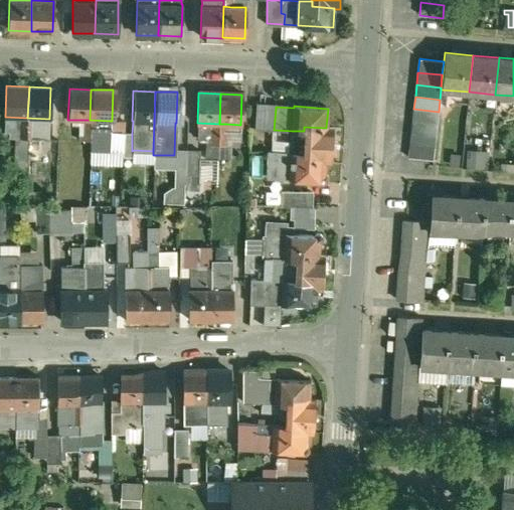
[(276,108),(255,108),(254,129),(274,130),(276,108)]
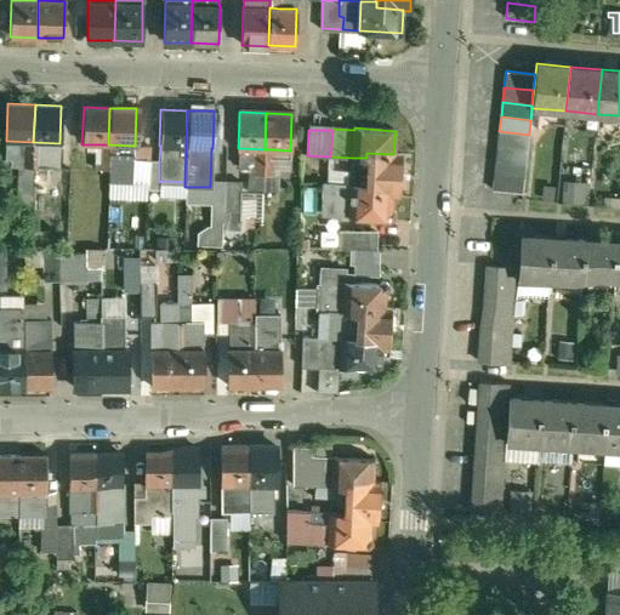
[(529,135),(499,131),(498,146),(527,148),(529,135)]
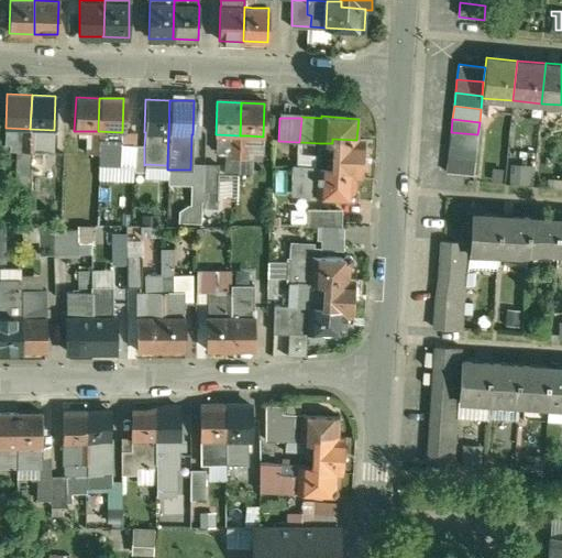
[(30,129),(7,128),(6,144),(17,144),(15,151),(20,151),(18,175),(29,175),(29,164),(30,129)]
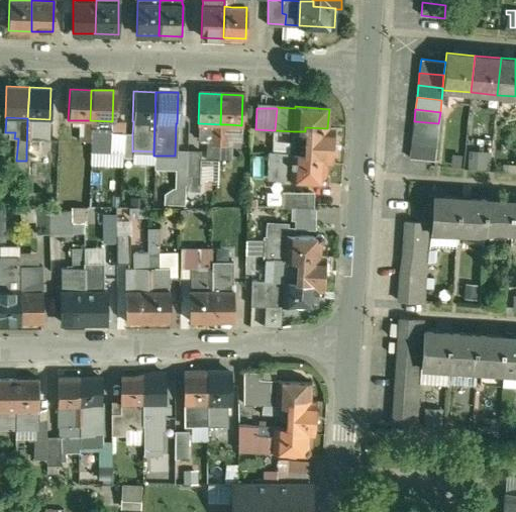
[(49,119),(27,118),(26,150),(38,150),(38,134),(35,134),(35,127),(48,127),(49,119)]
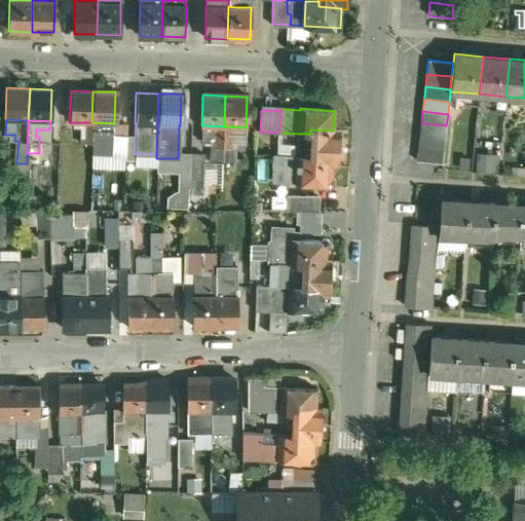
[(91,122),(80,122),(78,143),(90,144),(91,122)]
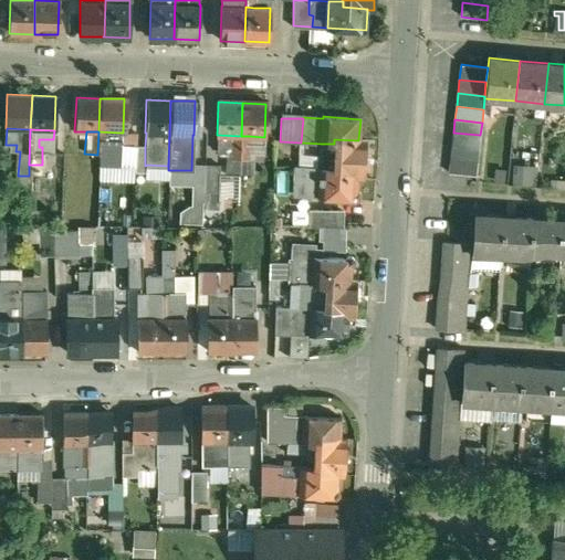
[(121,133),(98,131),(97,155),(97,162),(118,162),(121,133)]
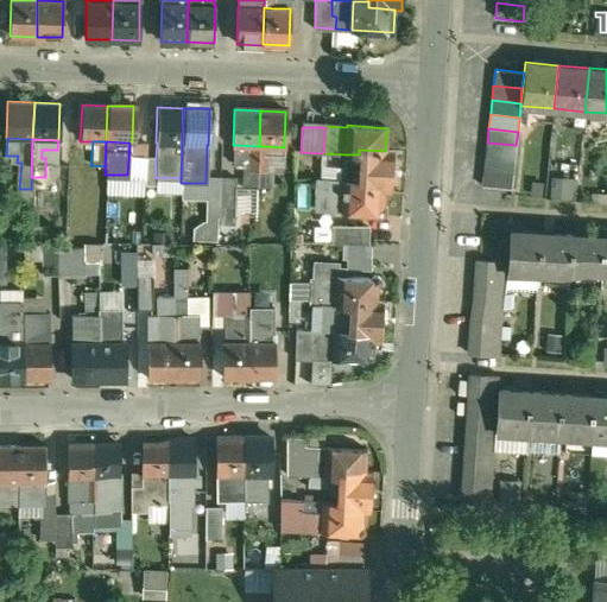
[(516,145),(487,143),(486,157),(514,159),(516,145)]
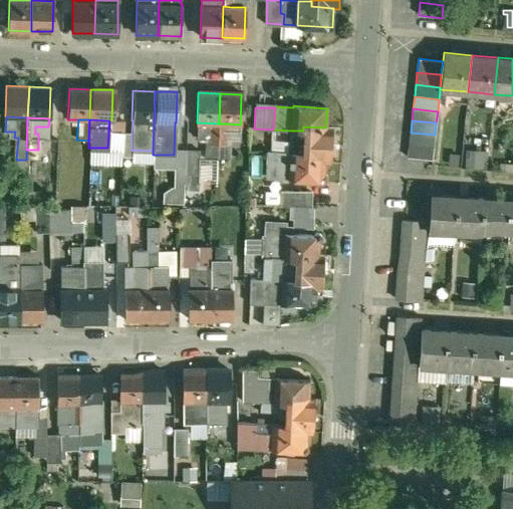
[(219,123),(197,122),(197,139),(205,139),(204,158),(218,159),(218,145),(219,123)]
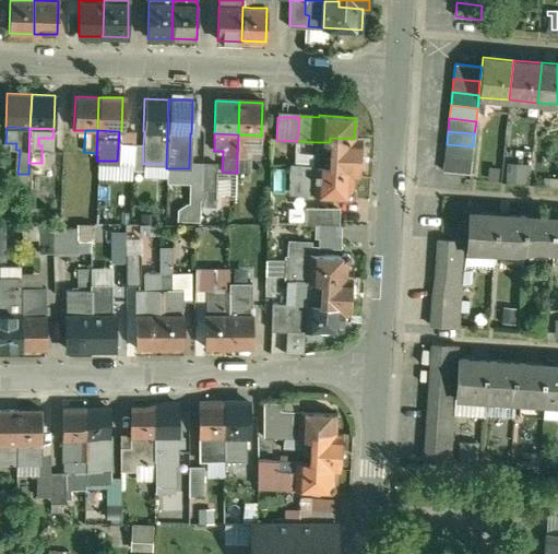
[(246,134),(238,134),(237,157),(249,157),(249,152),(246,152),(246,134)]
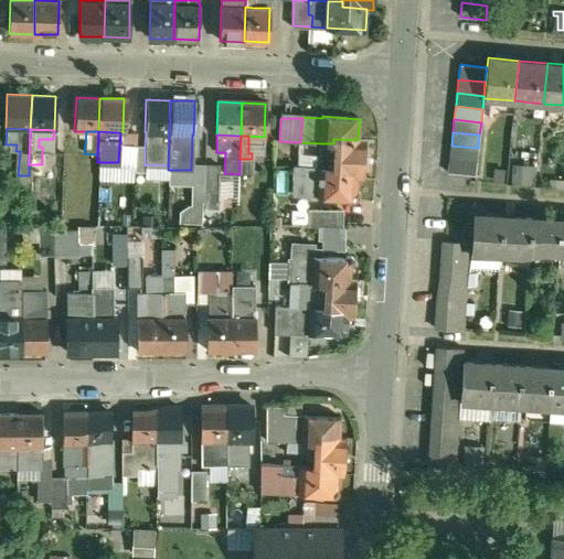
[(358,140),(333,139),(333,143),(320,143),(320,152),(321,153),(320,168),(332,169),(332,174),(355,176),(355,178),(363,178),(365,140),(358,139),(358,140)]
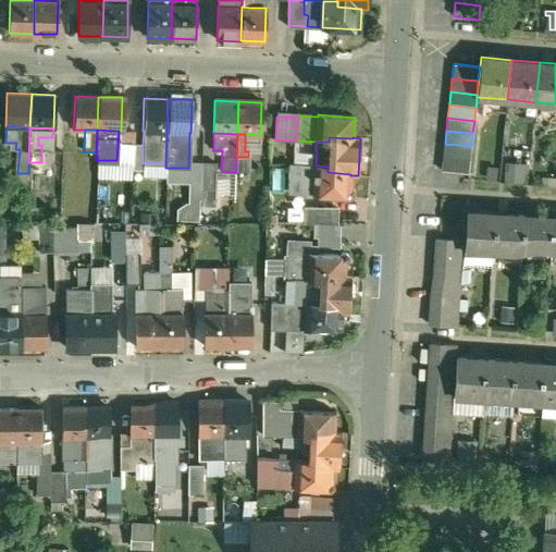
[(143,144),(132,144),(131,170),(145,170),(145,162),(143,163),(143,144)]
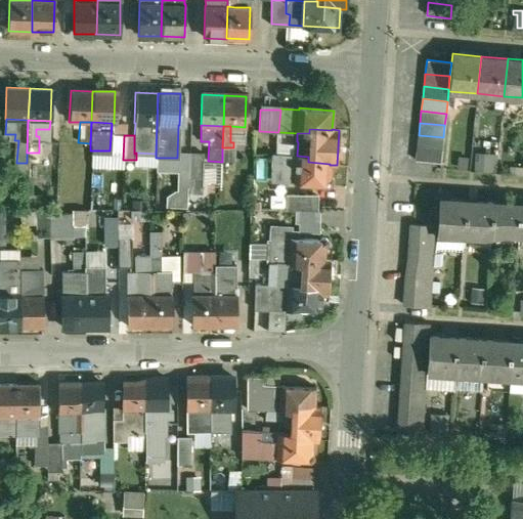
[(443,137),(419,135),(418,147),(442,149),(443,137)]
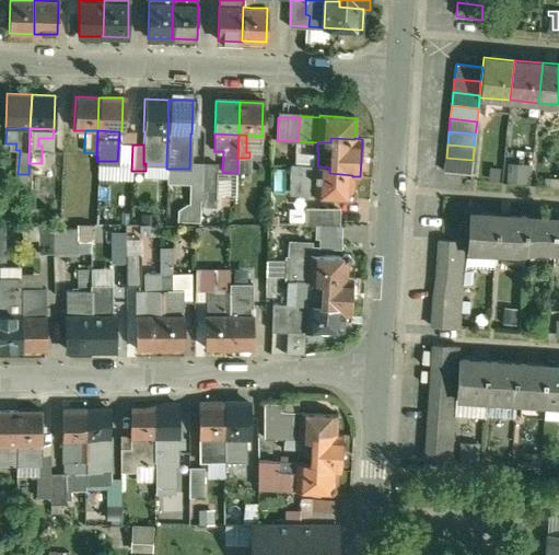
[(473,160),(446,158),(444,172),(472,174),(473,160)]
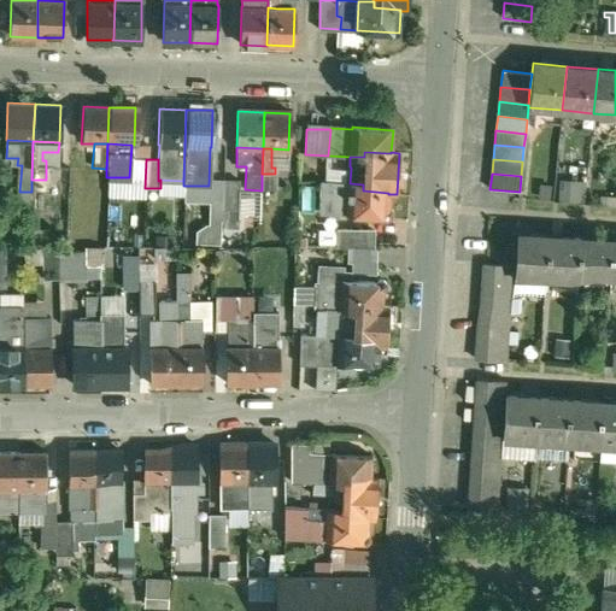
[(236,180),(222,180),(221,227),(235,227),(236,180)]
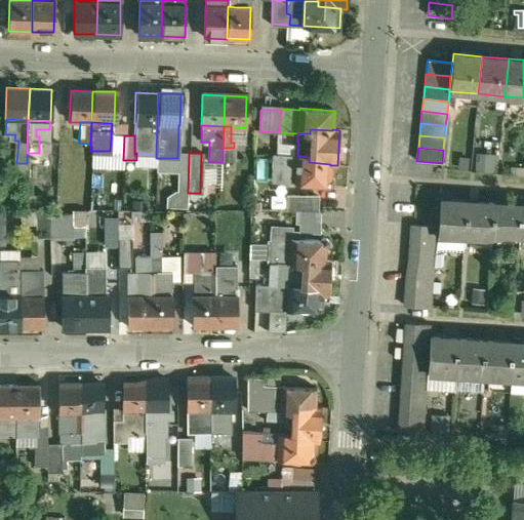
[(280,154),(273,154),(272,181),(323,183),(325,186),(327,186),(330,184),(331,180),(329,176),(330,165),(330,164),(309,162),(309,157),(297,156),(286,155),(280,154)]
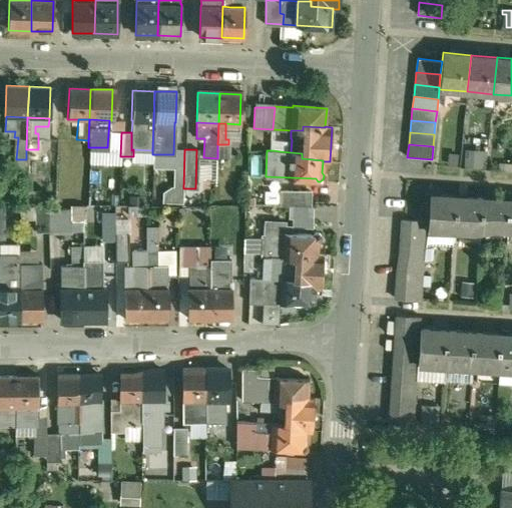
[(310,190),(281,190),(281,204),(310,205),(310,190)]
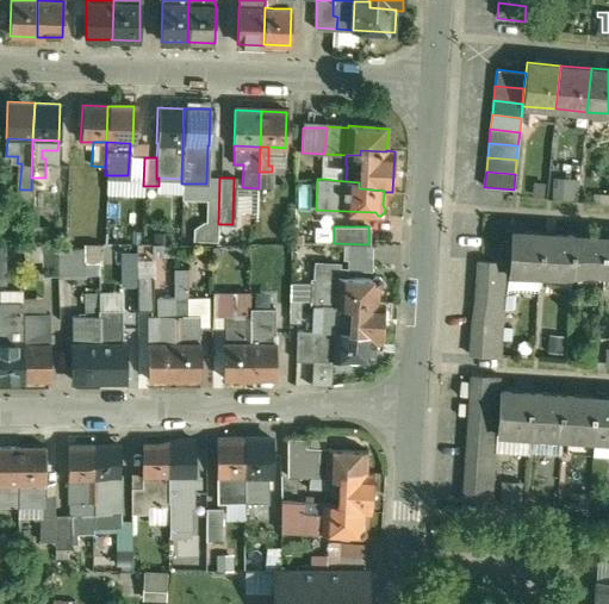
[(544,232),(511,230),(509,262),(509,274),(541,276),(544,232)]
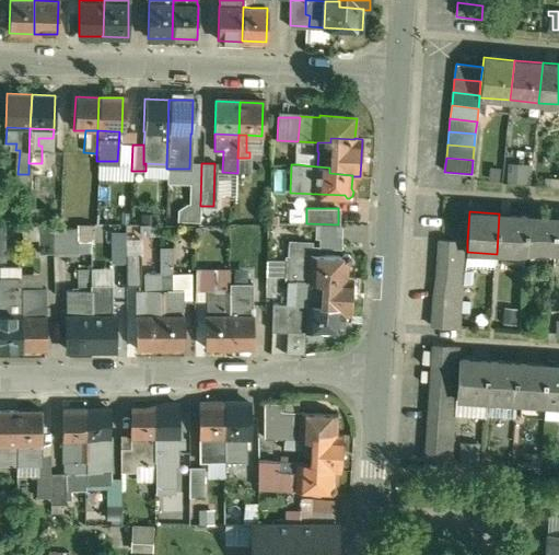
[(527,216),(499,214),(497,254),(525,255),(527,216)]
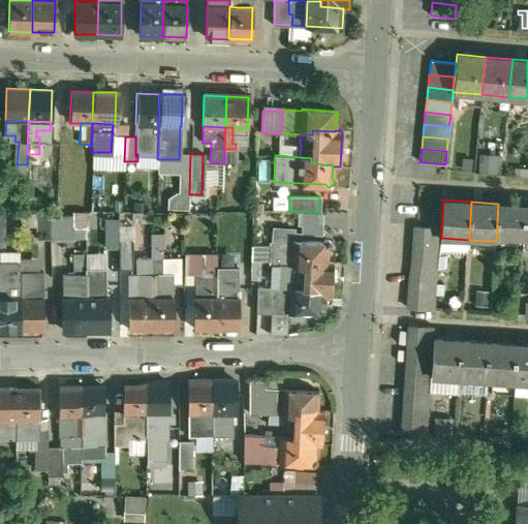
[(526,206),(498,204),(496,241),(524,243),(526,206)]
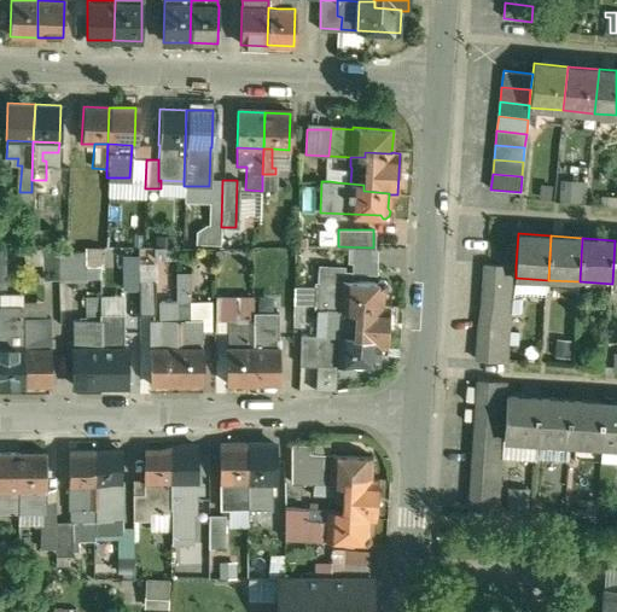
[(175,248),(155,248),(155,257),(175,257),(175,248)]
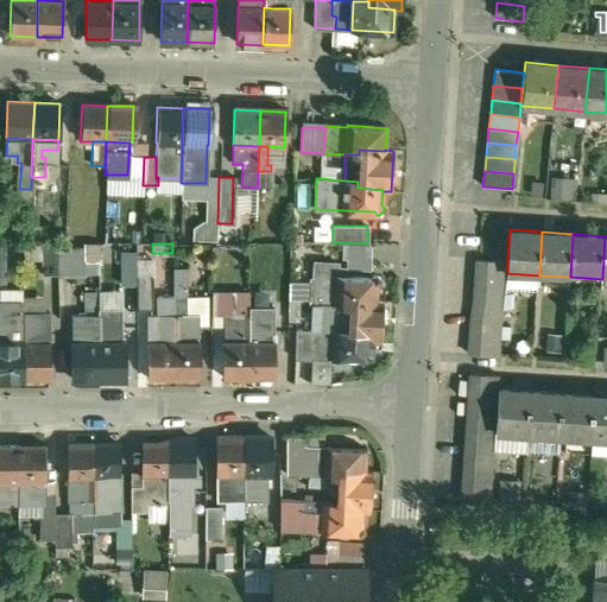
[(56,245),(40,245),(42,274),(57,274),(57,273),(56,245)]
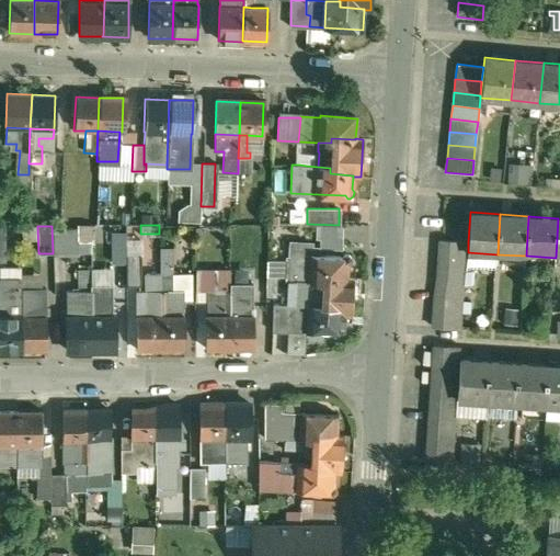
[(77,228),(53,228),(53,252),(78,252),(77,228)]
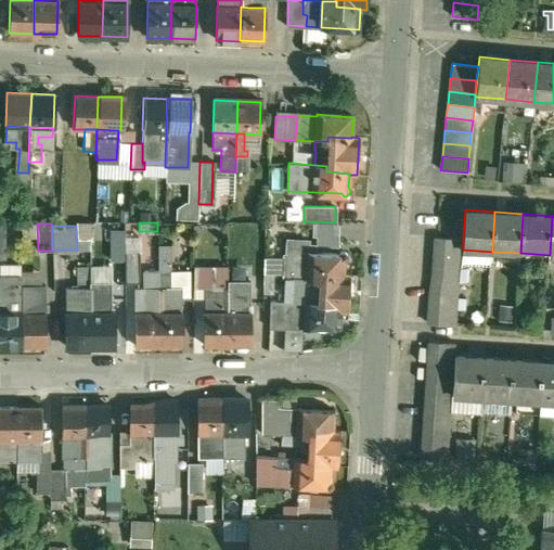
[(463,239),(435,237),(435,251),(460,252),(460,250),(463,250),(463,239)]
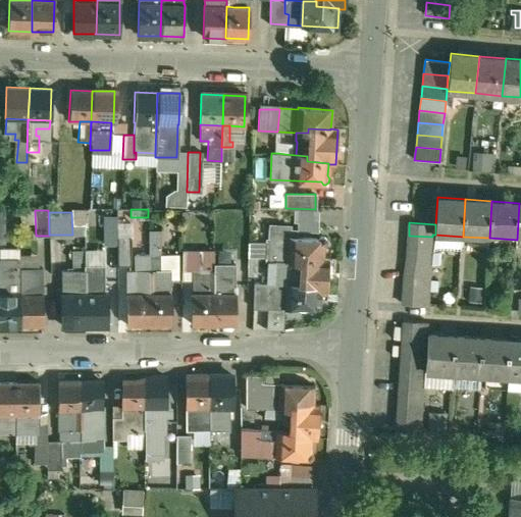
[(432,237),(409,236),(408,248),(431,249),(432,237)]
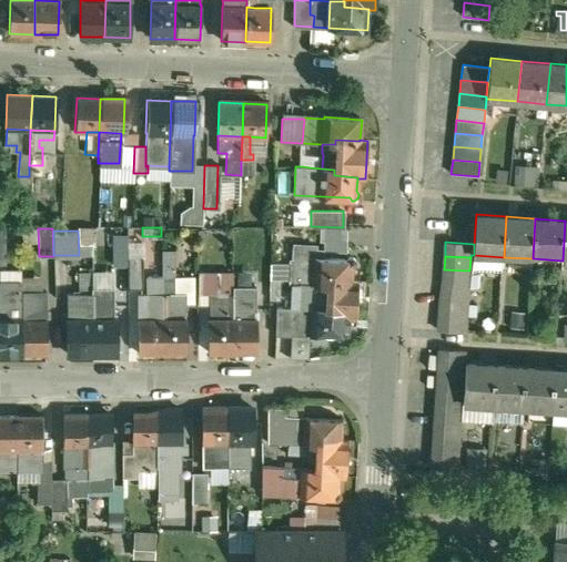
[(346,259),(314,257),(314,259),(313,285),(327,285),(327,281),(351,282),(351,281),(352,266),(354,264),(354,259),(352,257),(348,257),(346,259)]
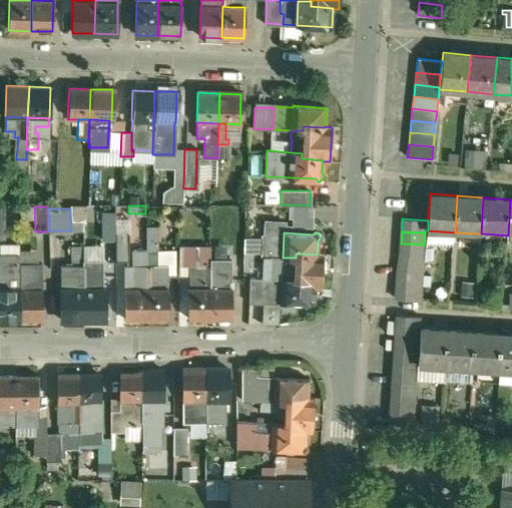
[(284,234),(266,233),(264,257),(273,258),(273,257),(283,258),(284,234)]
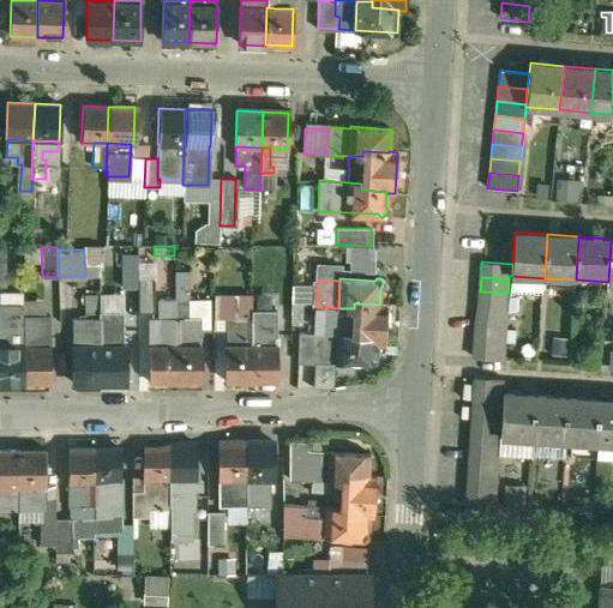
[(154,281),(137,281),(137,313),(154,313),(154,281)]
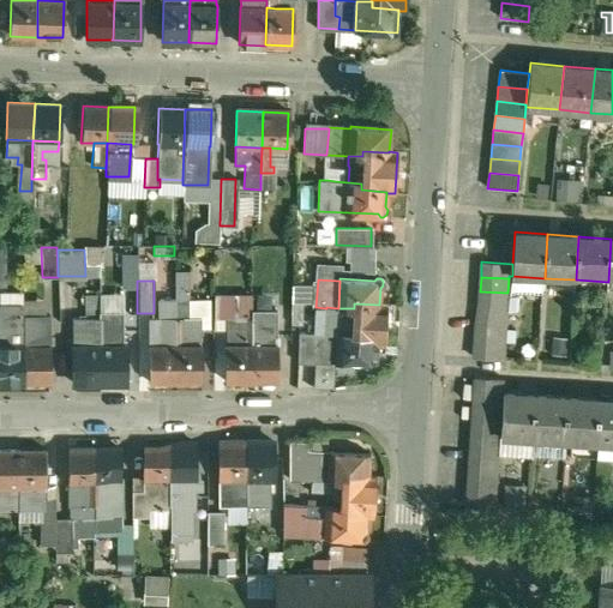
[(508,293),(480,292),(479,306),(508,307),(508,293)]
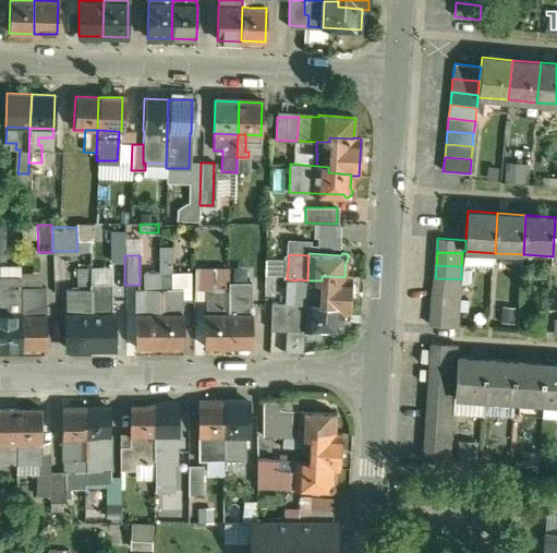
[(159,272),(146,273),(146,289),(159,289),(159,272)]
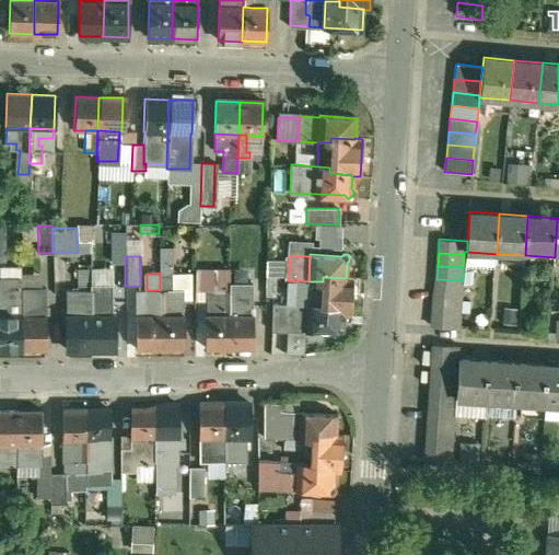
[(346,278),(323,277),(323,281),(309,281),(298,280),(298,281),(297,303),(306,304),(307,304),(321,305),(321,311),(344,312),(344,313),(350,313),(352,277),(346,277),(346,278)]
